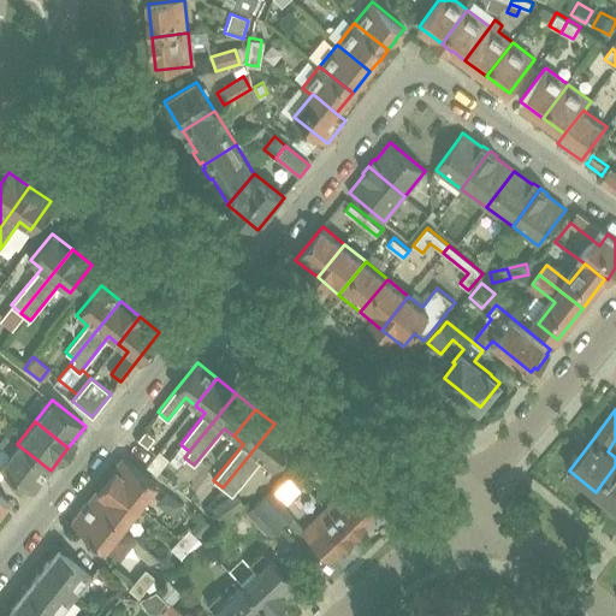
[(223,487),(232,496),(240,486),(261,458),(272,467),(294,439),(274,424),(223,487)]
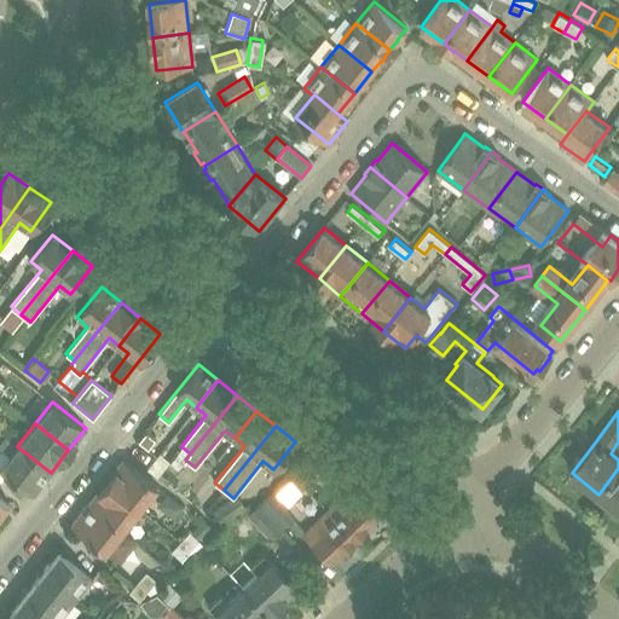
[(140,441),(149,450),(156,441),(146,434),(140,441)]
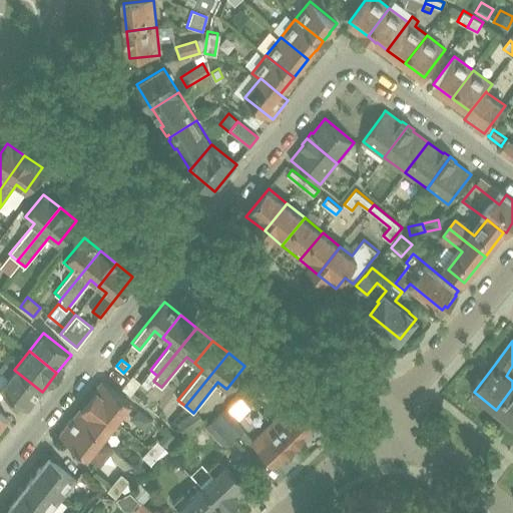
[(0,388),(27,410),(42,392),(14,370),(0,387),(0,388)]
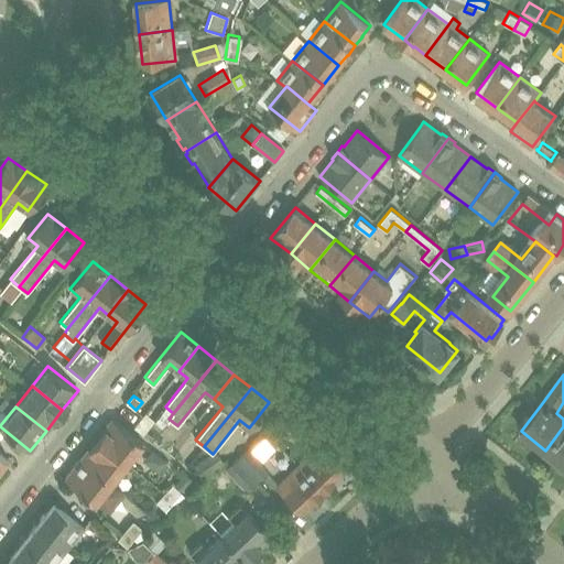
[(166,408),(155,421),(162,426),(169,419),(173,413),(166,408)]
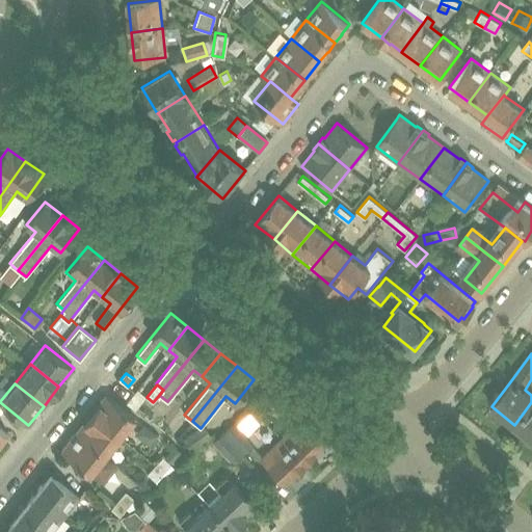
[(90,413),(120,435),(135,417),(106,394),(90,413)]
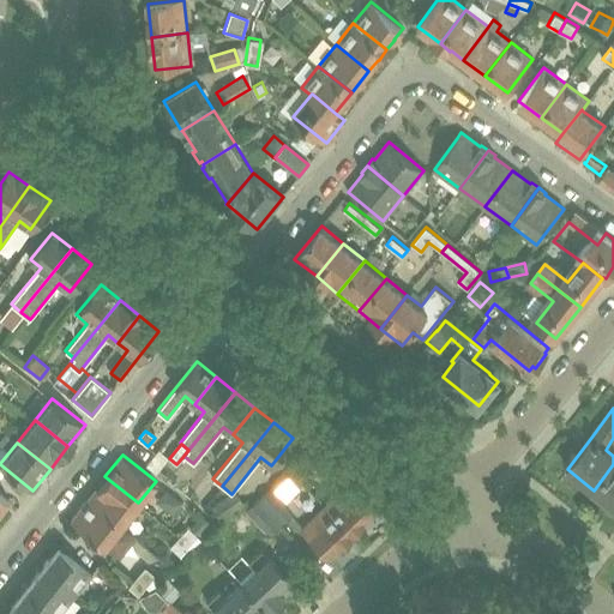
[(613,464),(594,491),(613,505),(613,464)]
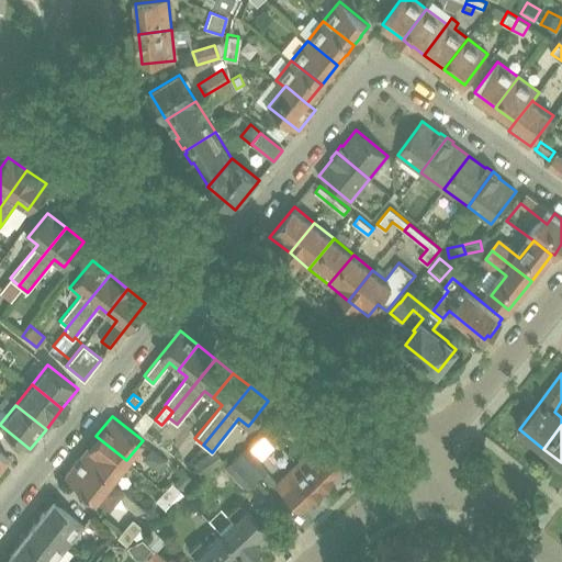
[(111,481),(126,460),(96,436),(80,457),(111,481)]
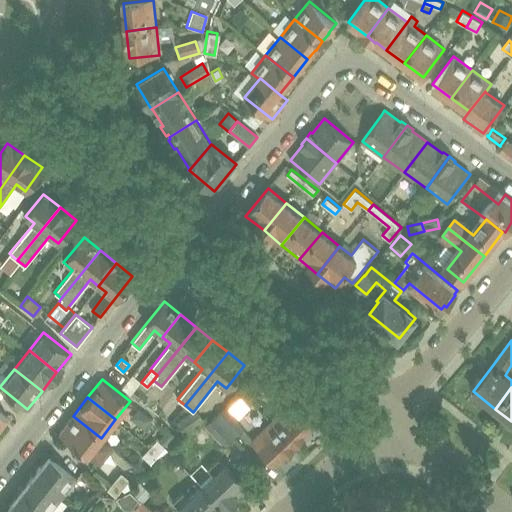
[(271,422),(292,444),(312,425),(291,403),(271,422)]
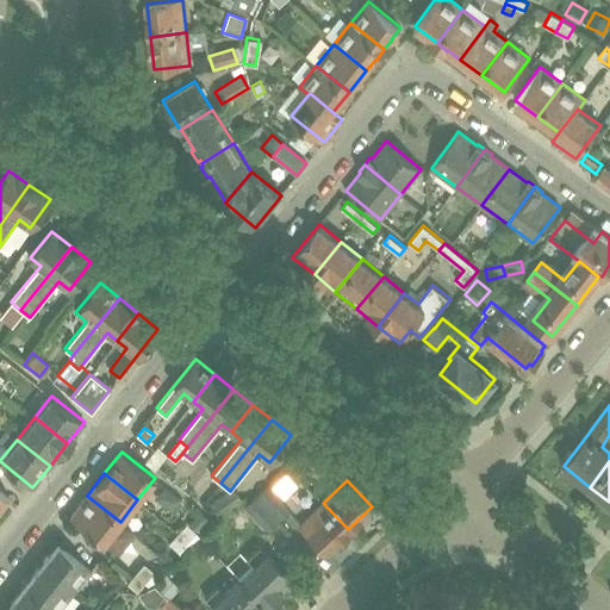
[(244,500),(236,489),(212,504),(221,516),(244,500)]
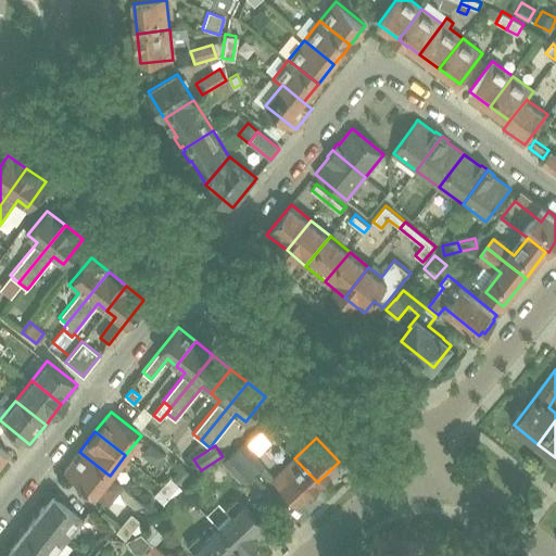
[(236,454),(254,475),(264,466),(244,445),(236,454)]
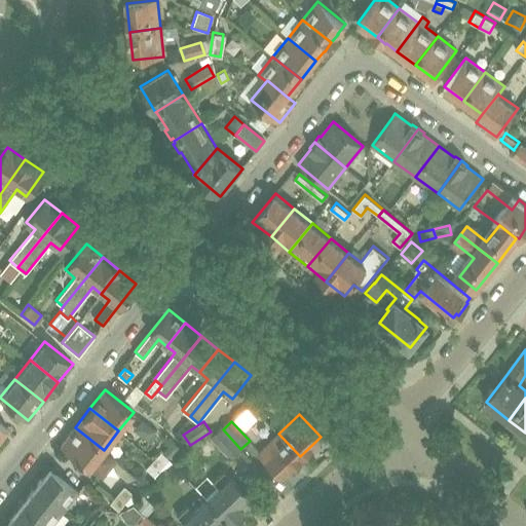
[(88,468),(104,450),(75,427),(61,446),(88,468)]
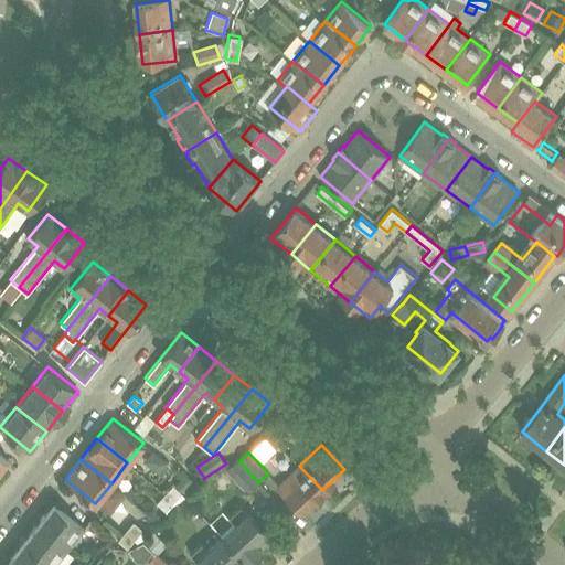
[(258,482),(240,461),(237,459),(227,469),(249,491),(258,482)]
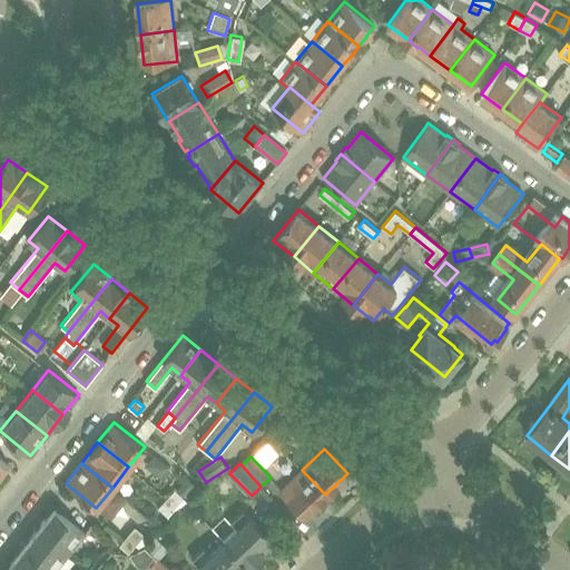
[(303,516),(325,494),(302,470),(279,491),(303,516)]
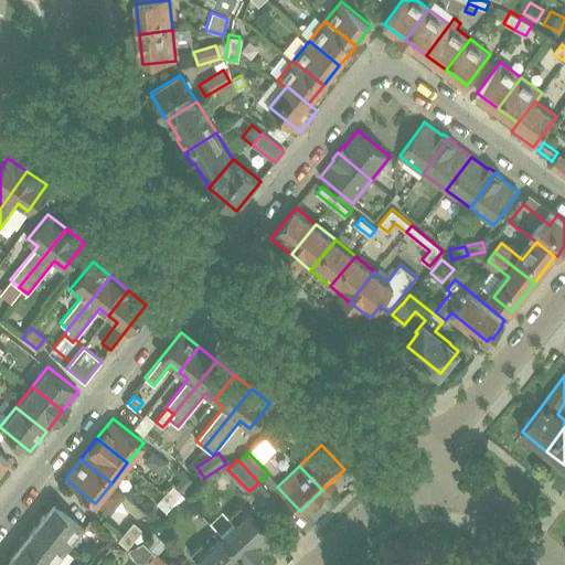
[(163,493),(173,502),(180,493),(171,484),(163,493)]
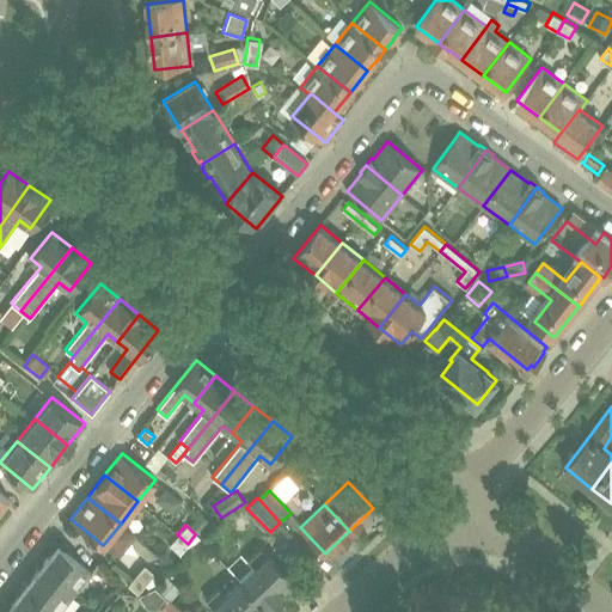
[(179,552),(188,544),(177,534),(169,543),(179,552)]
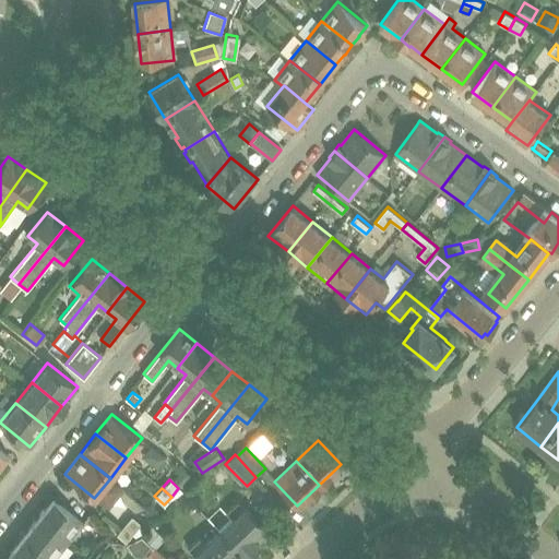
[(37,518),(68,542),(84,521),(54,497),(37,518)]
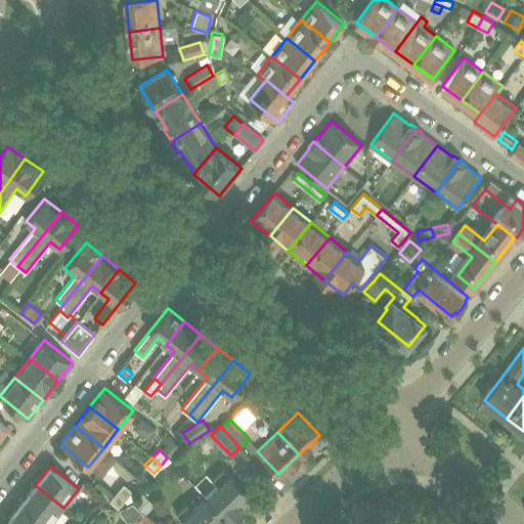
[(206,496),(228,521),(230,518),(231,518),(234,518),(238,514),(238,511),(252,497),(229,474),(228,475),(222,469),(212,478),(218,484),(206,496)]
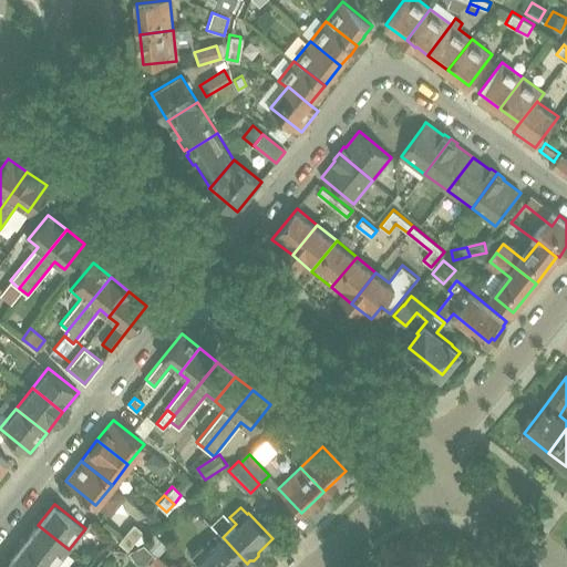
[(127,532),(138,540),(145,532),(135,523),(127,532)]
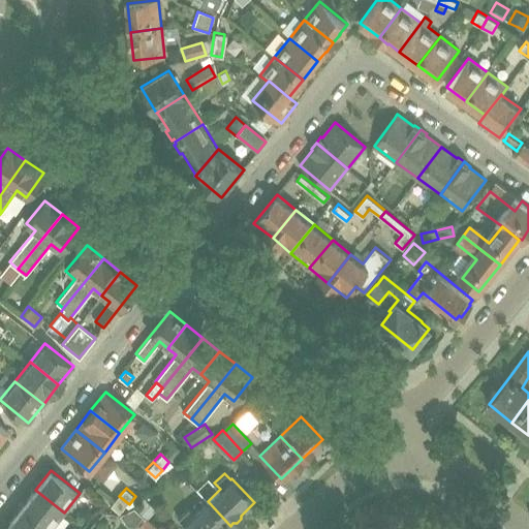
[(43,528),(51,528),(64,512),(35,490),(20,509),(43,528)]
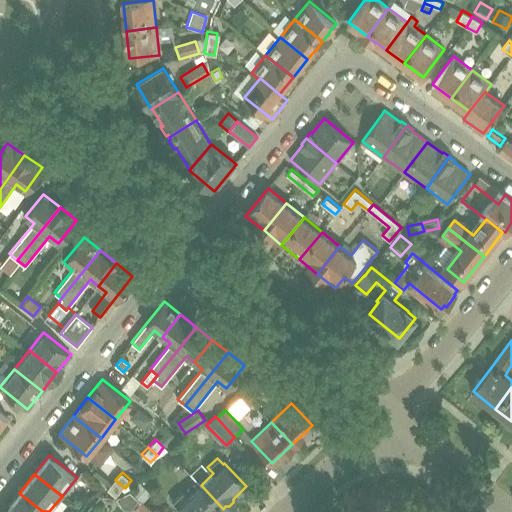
[(118,495),(125,488),(115,480),(109,487),(118,495)]
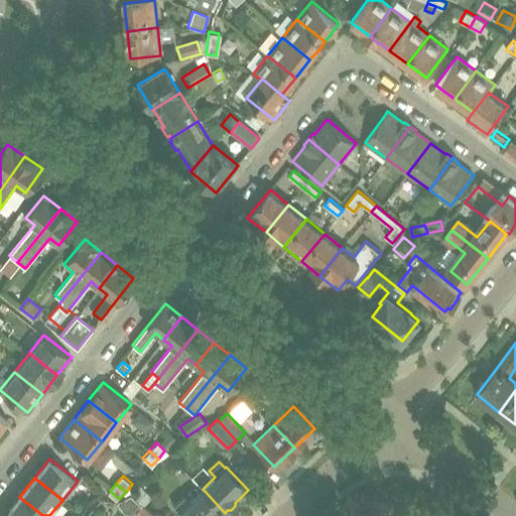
[(149,498),(139,488),(133,495),(143,504),(149,498)]
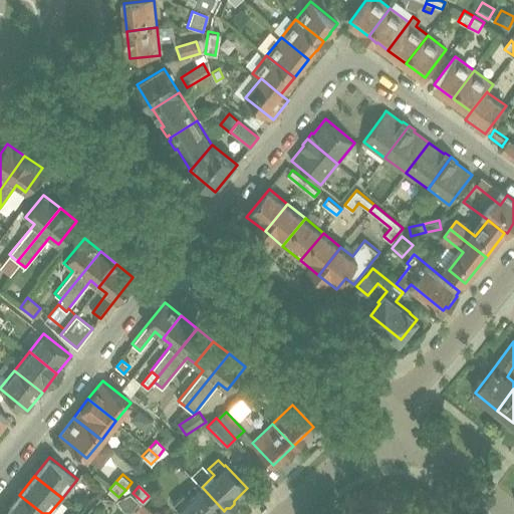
[(221,513),(224,511),(202,487),(189,499),(183,493),(173,503),(179,509),(178,509),(182,513),(221,513)]
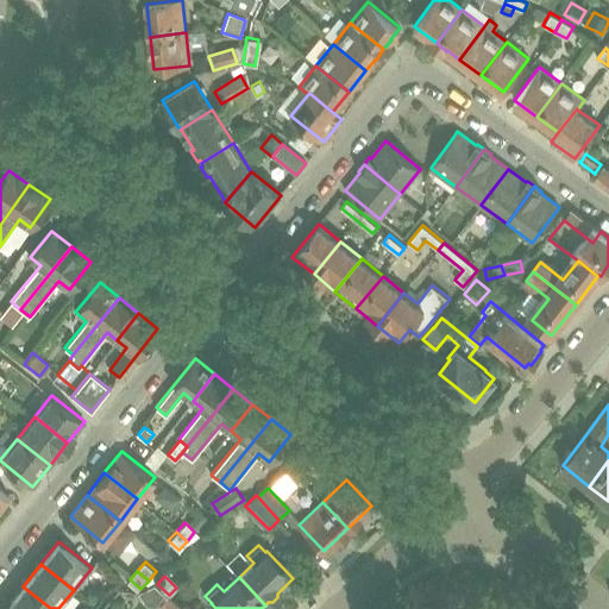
[(4,608),(50,608),(23,586),(10,603),(4,608)]
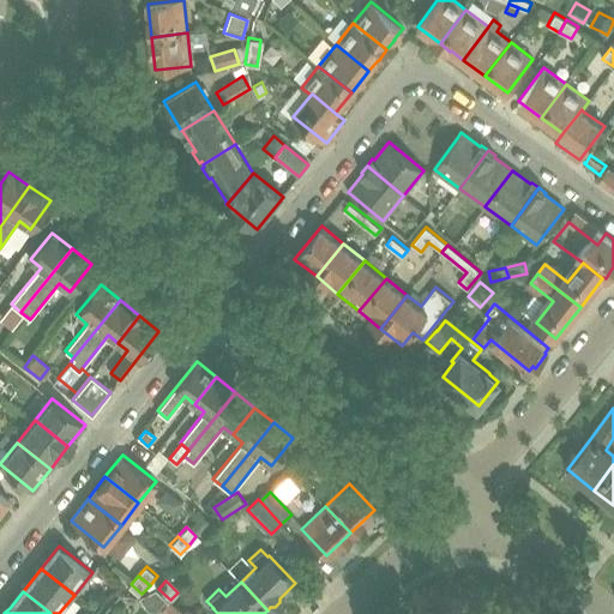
[(163,613),(185,613),(170,601),(161,612),(163,613)]
